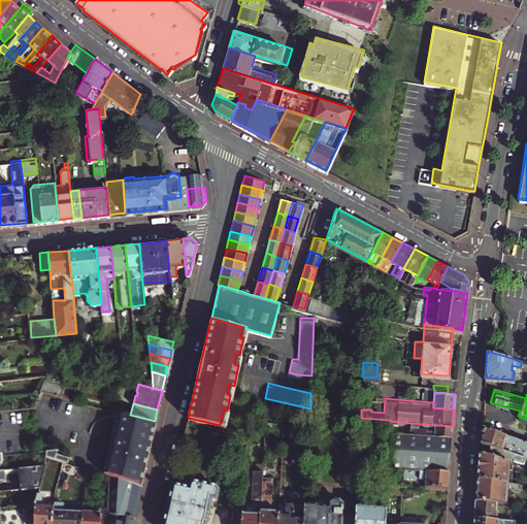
[(103,471),(109,473),(139,483),(141,478),(155,421),(130,415),(118,411),(104,465),(103,471)]
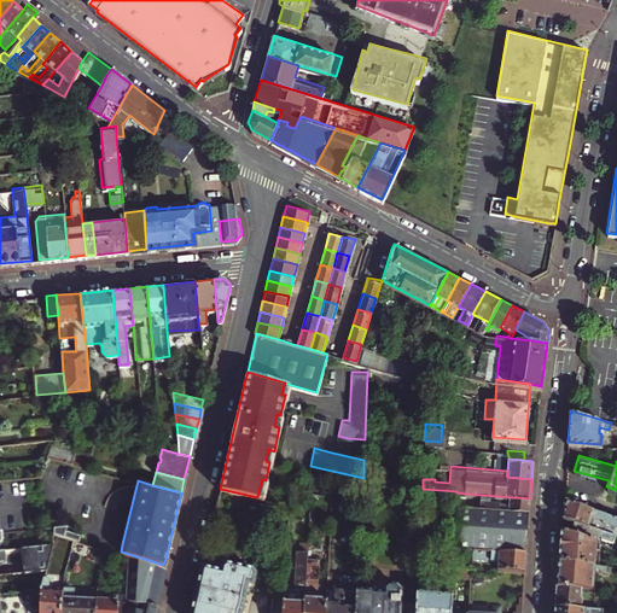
[(457,492),(457,505),(465,505),(466,494),(457,492)]
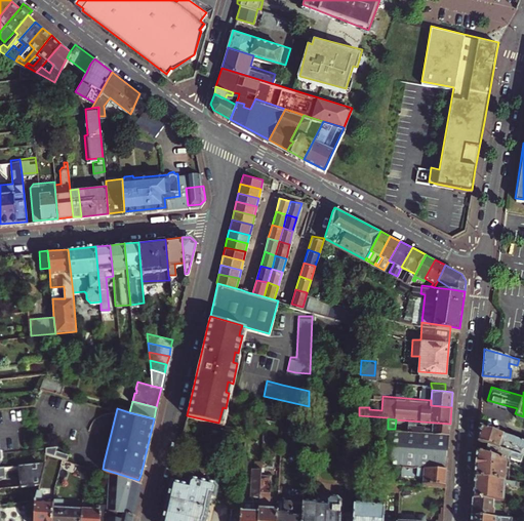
[(408,421),(407,430),(449,434),(450,424),(408,421)]
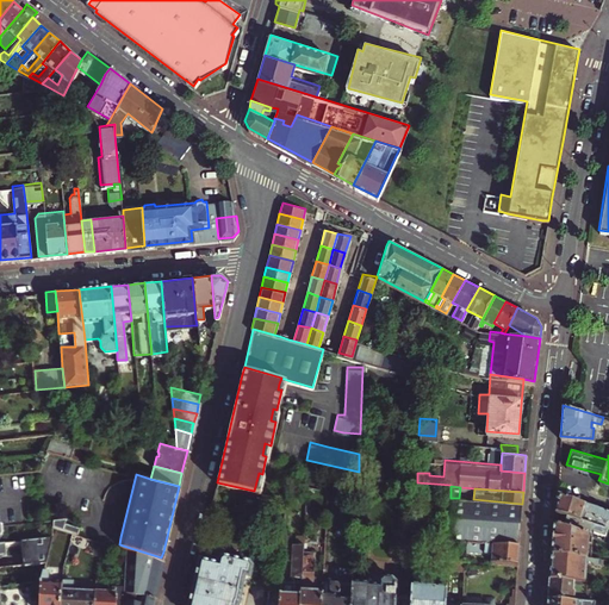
[(608,509),(558,492),(557,497),(558,498),(554,509),(567,513),(583,518),(585,509),(595,512),(595,513),(608,517),(608,509)]
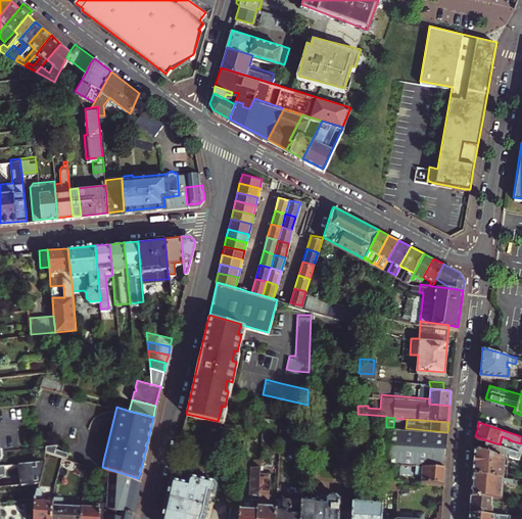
[(384,463),(408,465),(444,467),(447,432),(406,428),(393,427),(386,427),(384,463)]
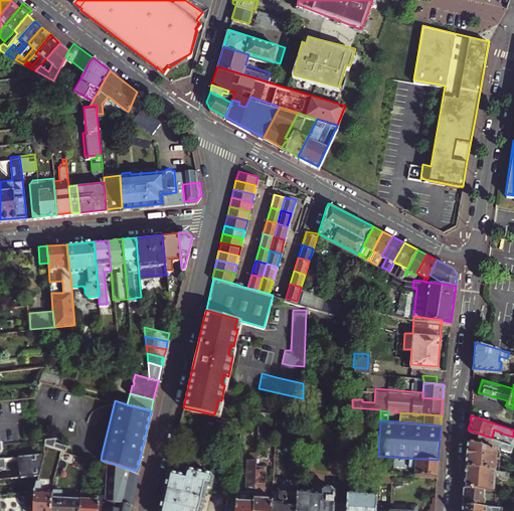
[(513,444),(492,438),(479,434),(476,443),(497,450),(499,444),(501,445),(501,446),(513,450),(513,444)]
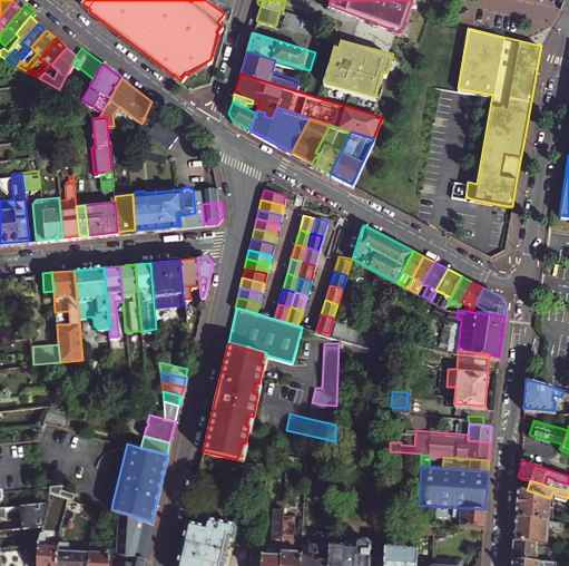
[(61,482),(48,485),(48,489),(71,497),(74,491),(60,487),(61,482)]
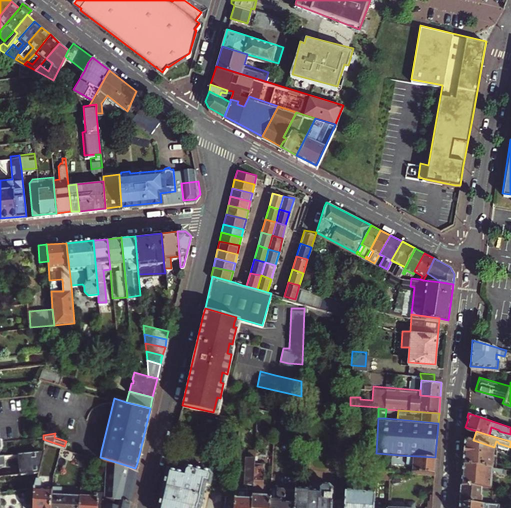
[(497,448),(494,447),(473,440),(464,437),(462,462),(493,465),(494,454),(497,453),(497,448)]
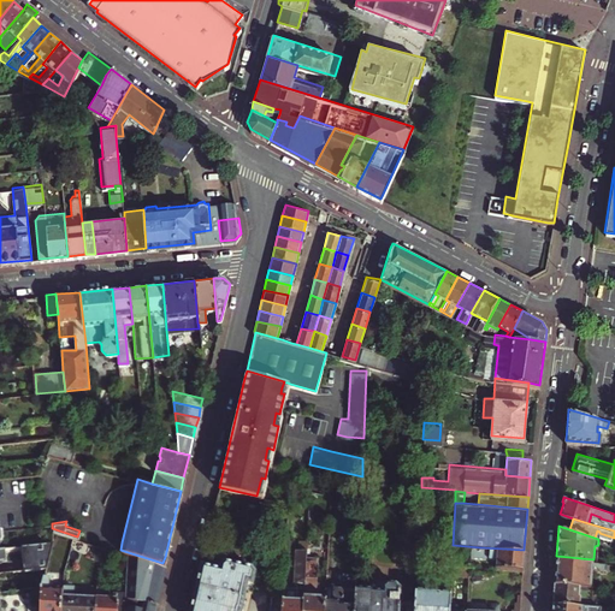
[(52,541),(21,544),(23,568),(46,565),(52,541)]
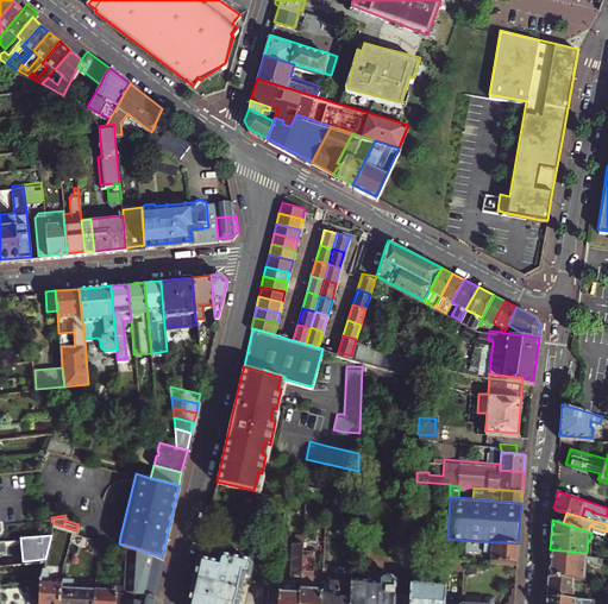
[(280,579),(279,587),(277,603),(298,603),(301,548),(302,541),(293,540),(290,574),(294,577),(293,580),(280,579)]
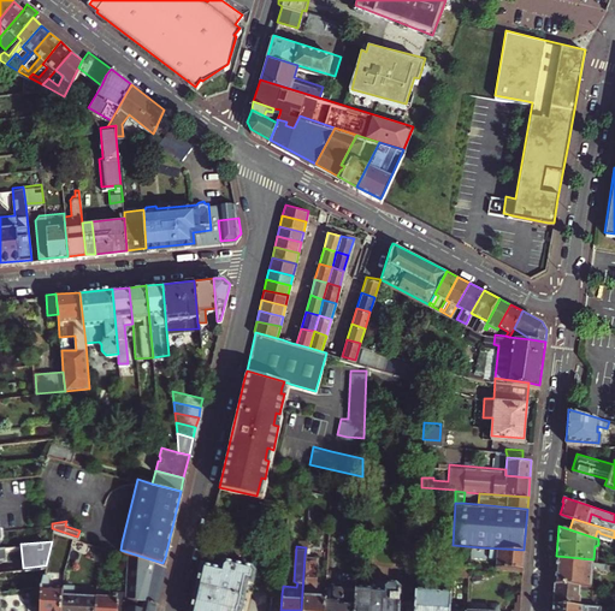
[(524,550),(480,547),(479,557),(496,558),(496,567),(522,568),(524,550)]
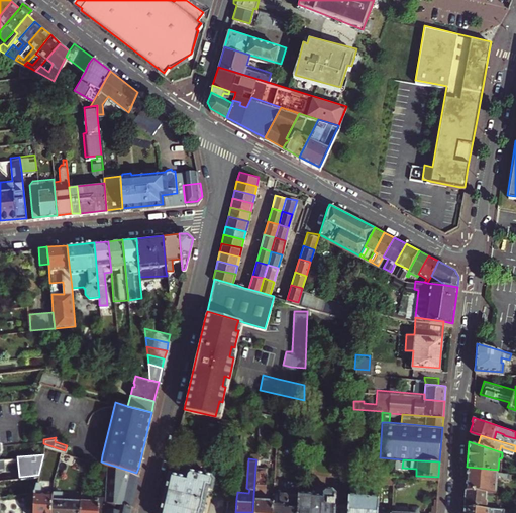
[(105,494),(103,512),(128,512),(136,473),(107,464),(105,494)]
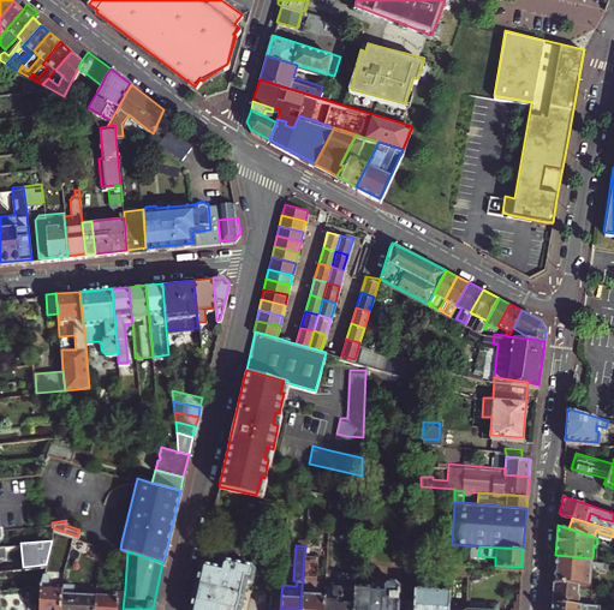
[(317,554),(304,554),(300,609),(322,609),(323,594),(315,594),(317,554)]
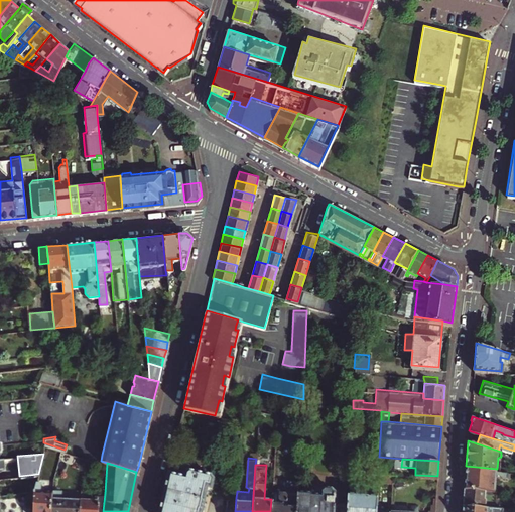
[(508,470),(497,469),(466,466),(464,486),(484,488),(495,489),(496,471),(500,472),(502,474),(508,475),(508,470)]
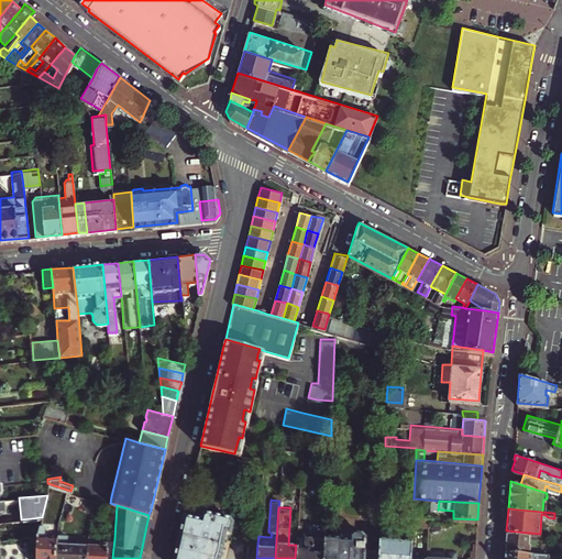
[(185,516),(173,558),(218,558),(226,530),(230,532),(232,522),(230,517),(206,512),(201,515),(200,519),(185,516)]
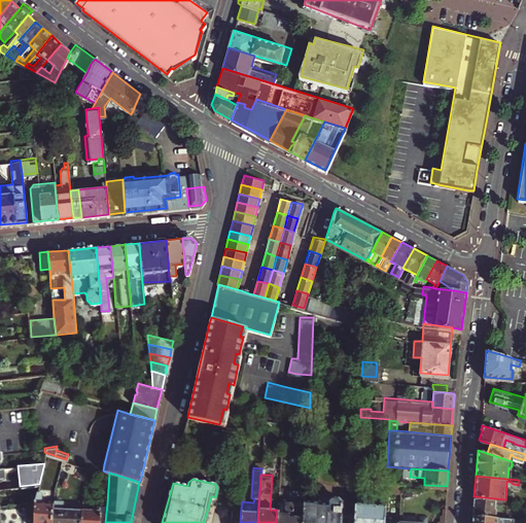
[(400,483),(386,482),(385,491),(400,491),(400,483)]
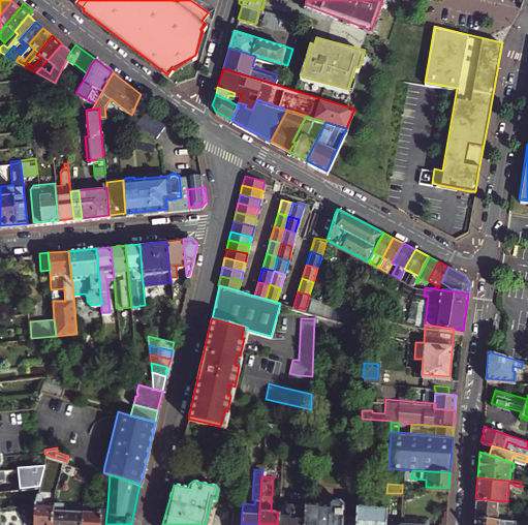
[(37,493),(35,501),(33,524),(52,524),(53,508),(54,504),(41,504),(41,494),(37,493)]
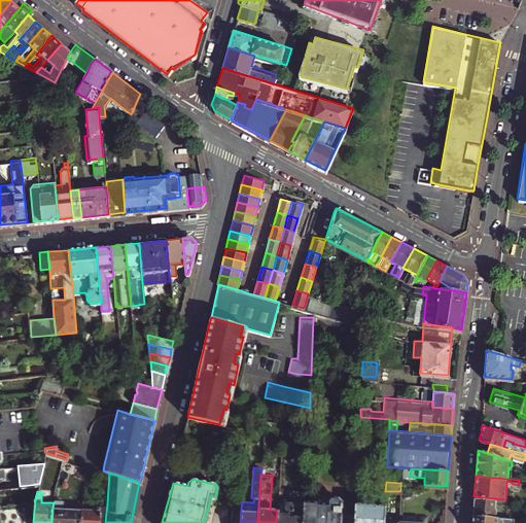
[(493,509),(494,498),(474,496),(472,515),(494,517),(494,509),(493,509)]
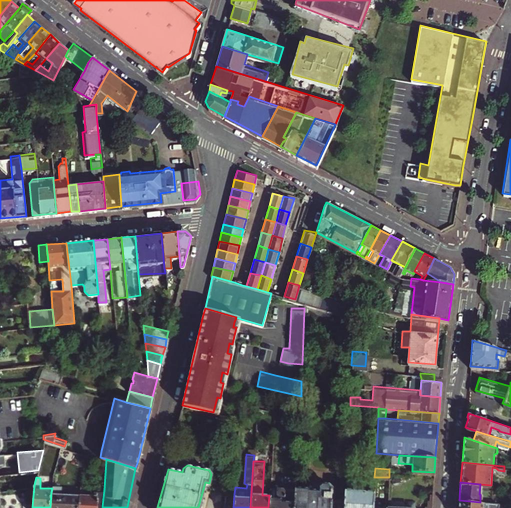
[(309,489),(296,488),(294,507),(343,507),(344,498),(332,498),(332,487),(329,484),(322,484),(319,486),(318,488),(311,487),(309,488),(309,489)]
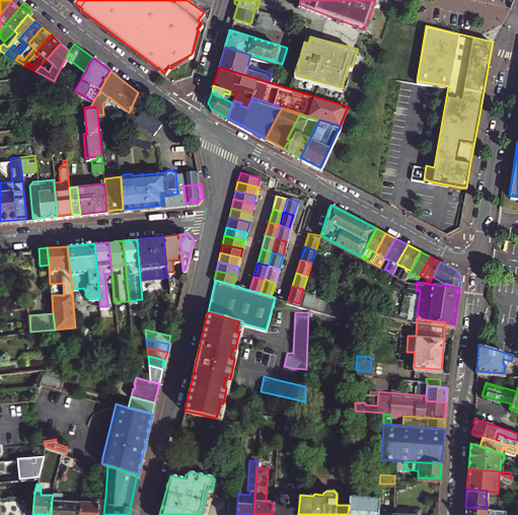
[(32,514),(34,492),(22,494),(23,514),(32,514)]
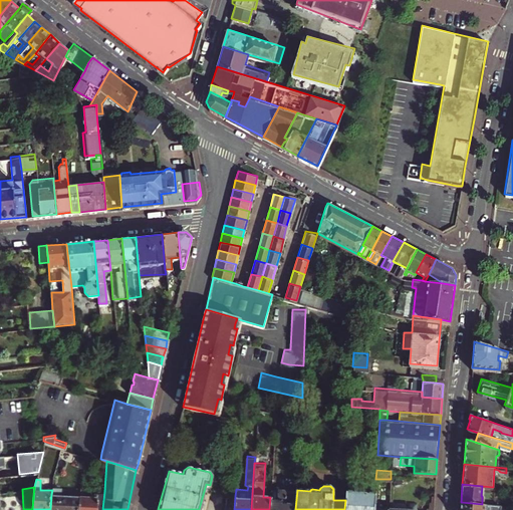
[(0,509),(23,509),(22,489),(0,491),(0,509)]
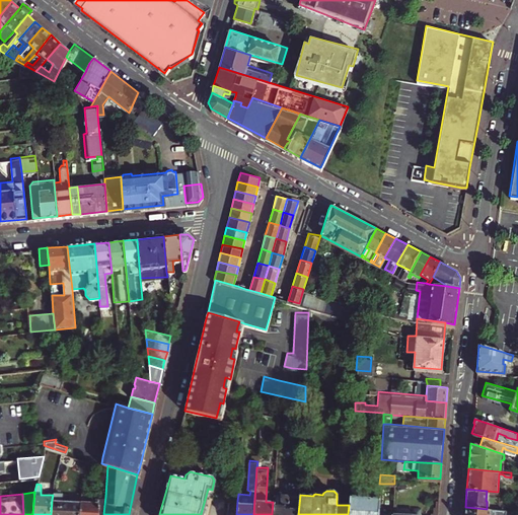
[(274,494),(273,502),(272,514),(298,514),(300,495),(274,494)]
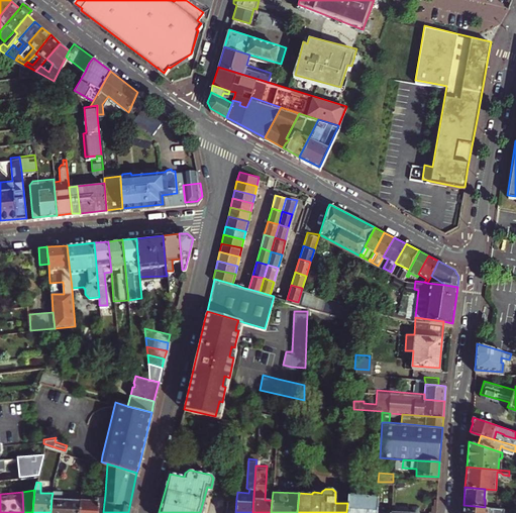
[(94,499),(80,498),(79,512),(103,512),(105,494),(95,494),(94,499)]
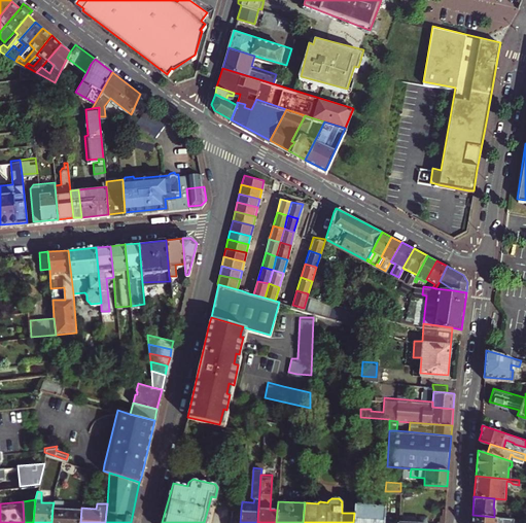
[(355,503),(354,513),(353,522),(383,522),(384,518),(385,506),(355,503)]
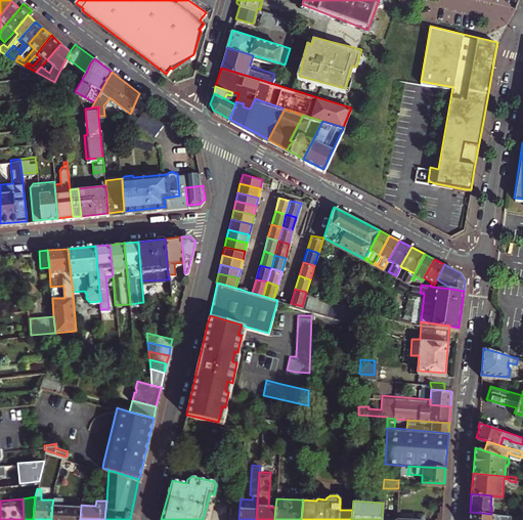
[(80,519),(81,505),(52,504),(51,519),(80,519)]
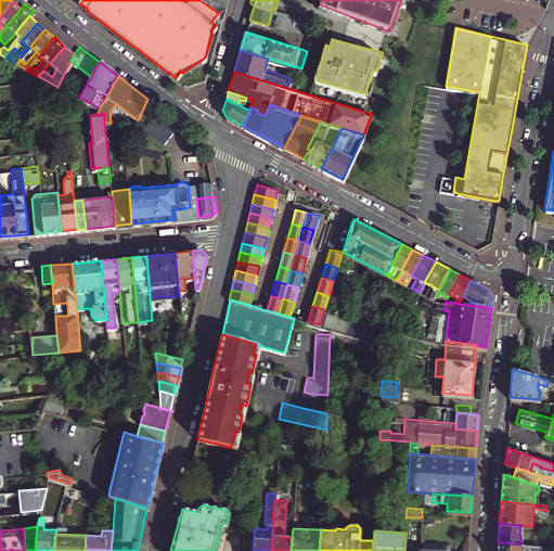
[(241,550),(253,550),(254,536),(243,535),(242,539),(241,550)]
